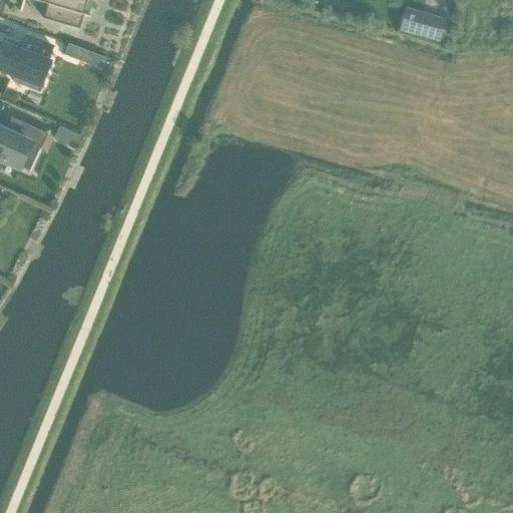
[(31,0),(45,4),(41,18),(78,29),(82,15),(87,17),(92,0),(31,0)]
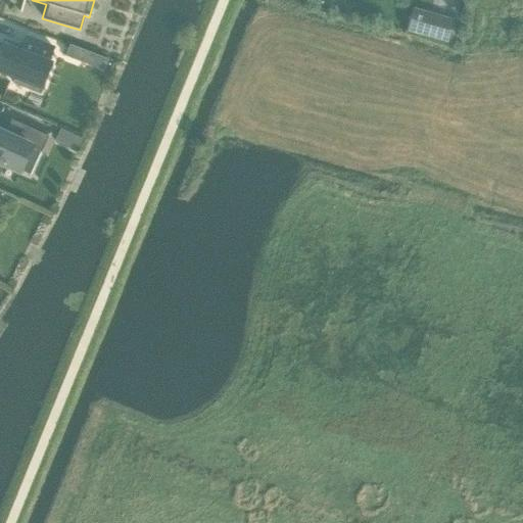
[(456,20),(428,12),(422,36),(449,43),(456,20)]
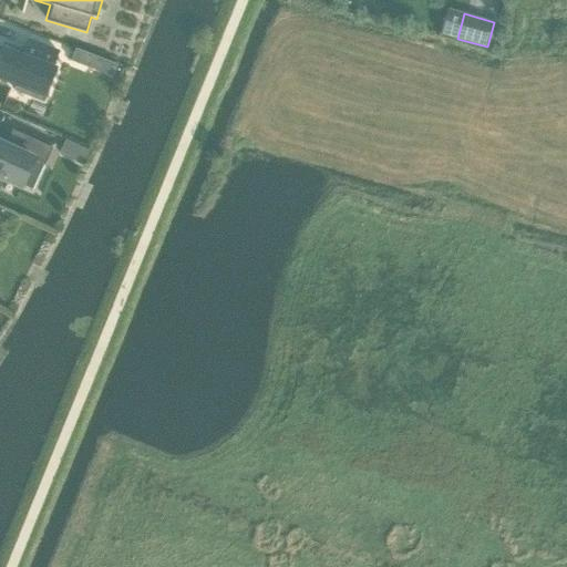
[(28,40),(22,55),(6,49),(0,63),(0,79),(17,85),(14,91),(28,95),(30,91),(45,96),(57,69),(52,66),(59,52),(28,40)]
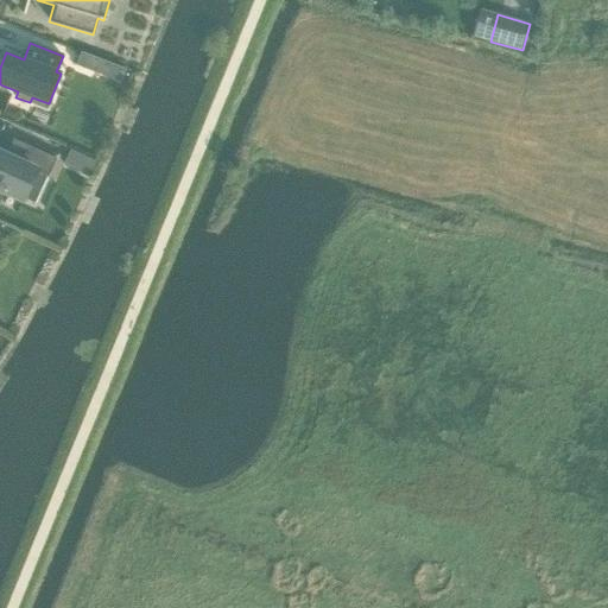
[(6,156),(0,153),(0,195),(2,191),(21,200),(35,171),(48,177),(57,159),(13,139),(6,156)]
